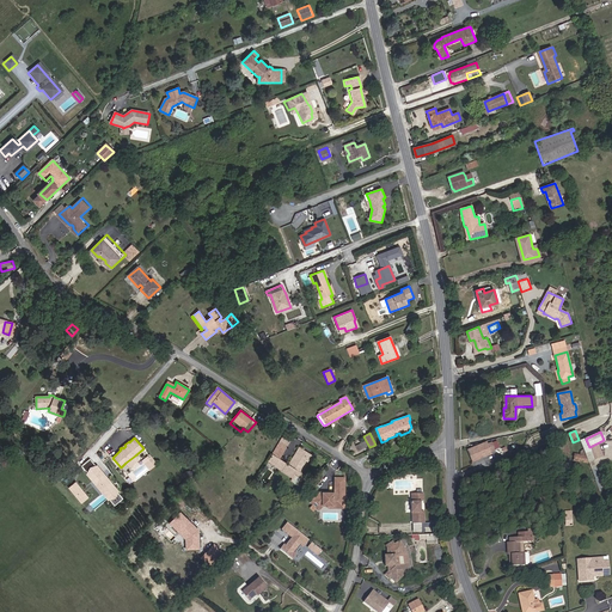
[(273,456),(279,459),(288,442),(283,440),(273,456)]
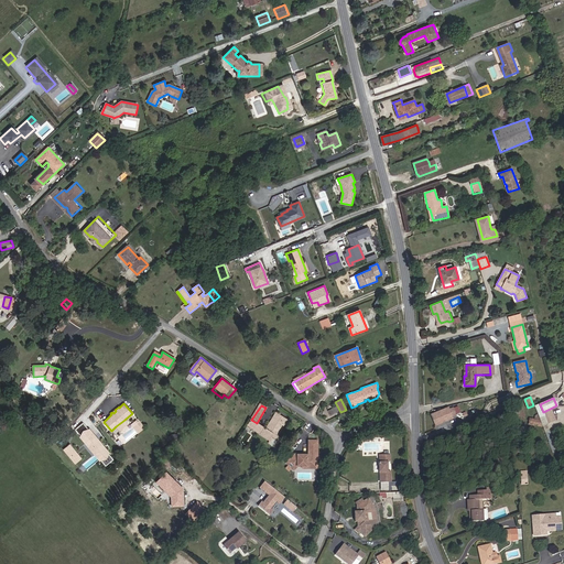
[(448,408),(431,415),(435,425),(443,423),(443,422),(445,421),(446,421),(453,418),(453,416),(456,414),(454,408),(449,410),(448,408)]
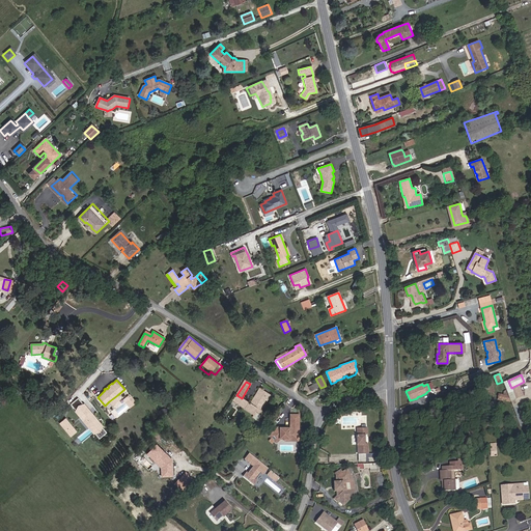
[(521,385),(512,389),(516,399),(526,396),(521,385)]
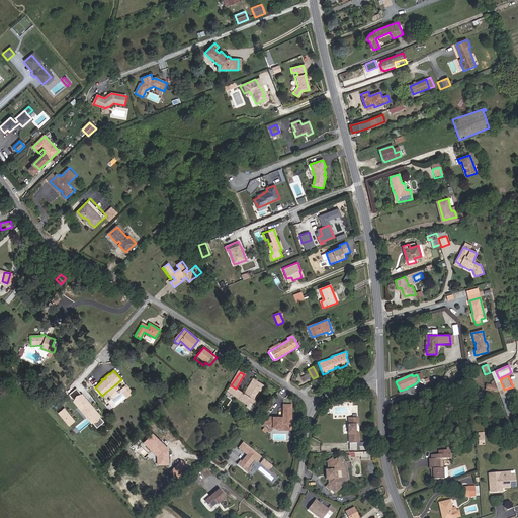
[(257,402),(254,401),(263,385),(253,379),(244,394),(237,389),(233,395),(233,396),(237,398),(238,397),(250,405),(252,403),(256,405),(257,402)]
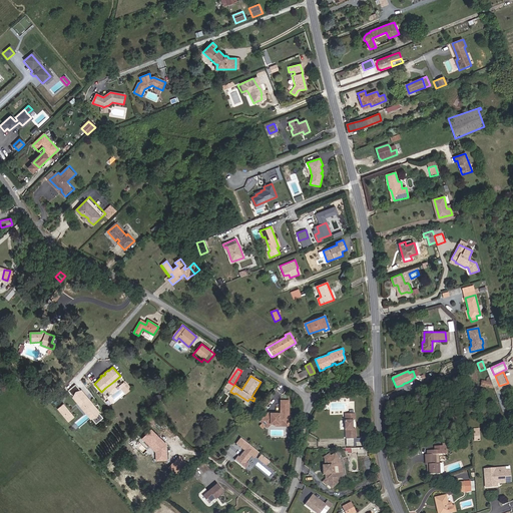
[(108,391),(115,385),(113,382),(105,388),(108,391)]
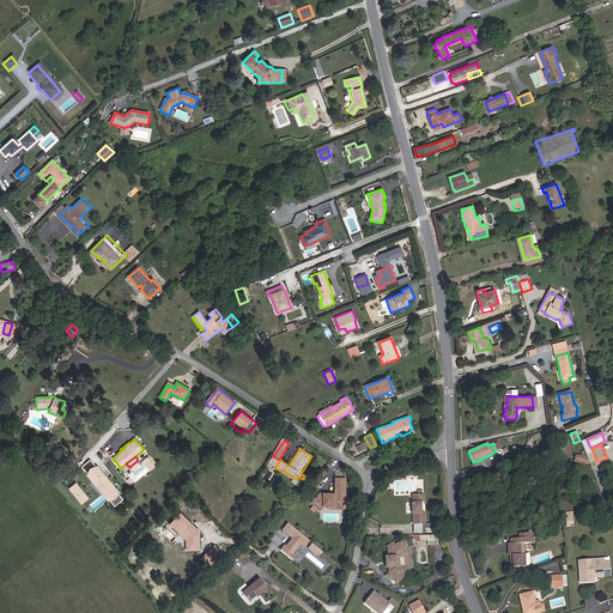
[(268,462),(275,467),(280,460),(279,460),(273,456),(272,456),(268,462)]
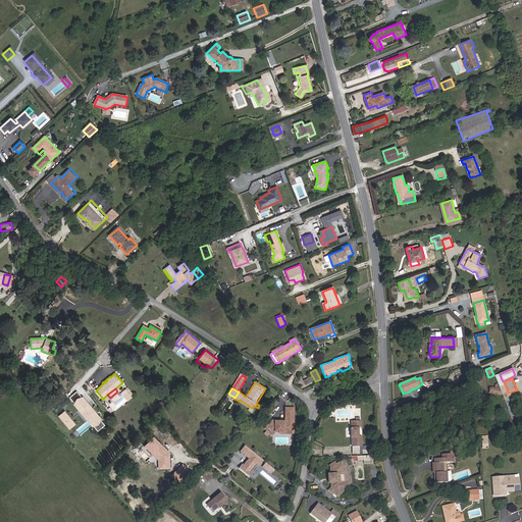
[(103,423),(86,402),(76,392),(69,398),(96,430),(97,430),(98,429),(98,430),(103,426),(104,425),(103,423)]
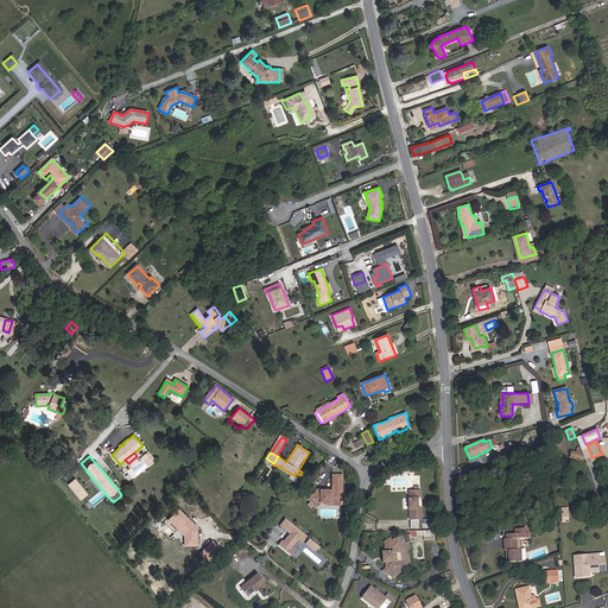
[(555,476),(562,474),(561,467),(556,470),(550,464),(546,468),(552,473),(548,480),(552,482),(555,476)]
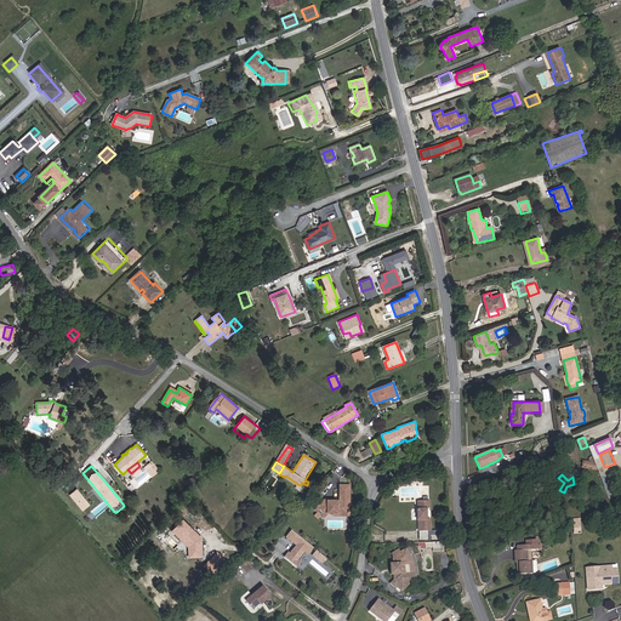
[(351,510),(351,485),(341,485),(341,502),(334,502),(331,503),(328,500),(317,511),(325,518),(330,514),(335,514),(345,514),(345,510),(351,510)]
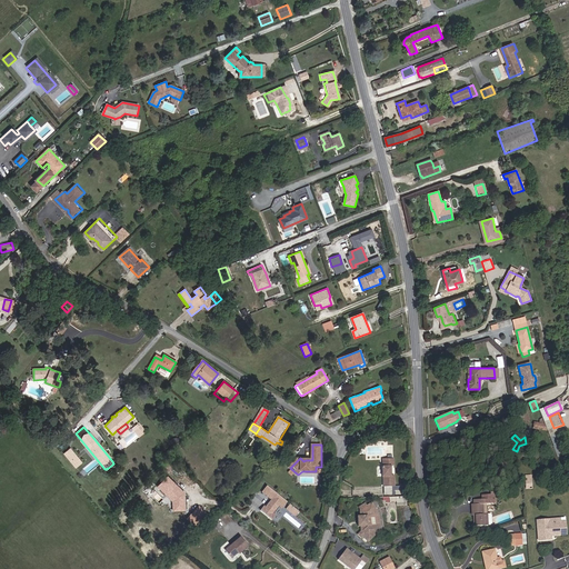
[(76,456),(70,449),(65,453),(69,459),(70,460),(72,459),(76,456)]
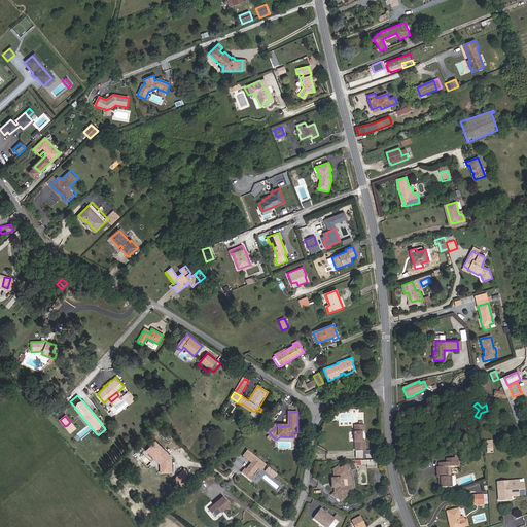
[(75,428),(70,422),(67,425),(65,426),(64,425),(70,432),(75,428)]
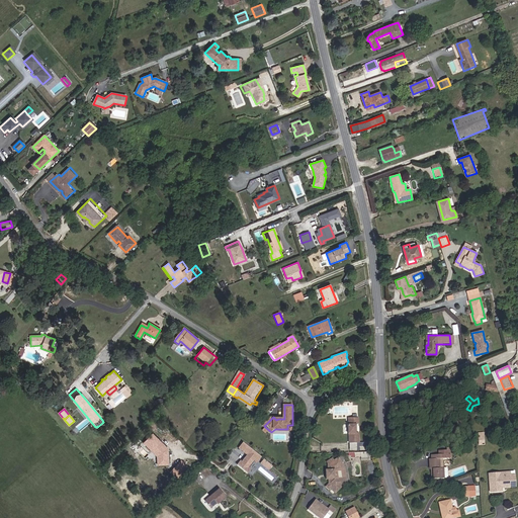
[(356,418),(351,418),(351,424),(351,434),(352,434),(354,433),(354,438),(352,438),(352,442),(354,442),(359,442),(361,442),(361,433),(359,433),(359,424),(361,424),(361,418),(359,418),(359,415),(355,415),(356,418)]
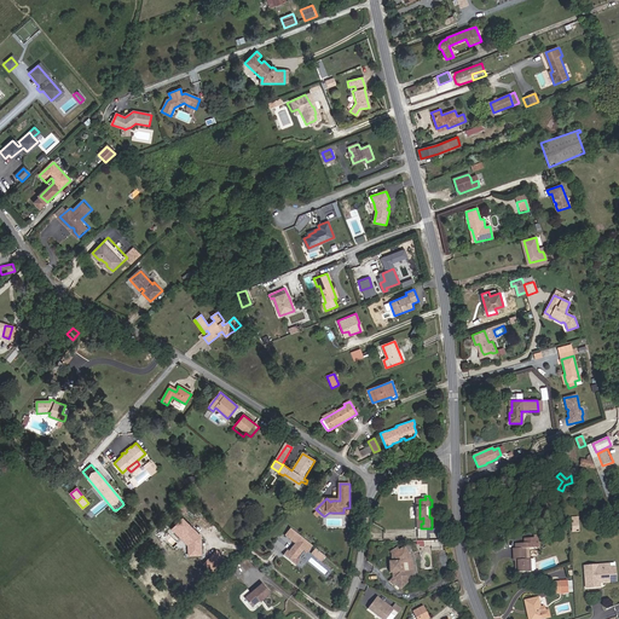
[(187,509),(183,504),(178,508),(184,514),(187,509)]
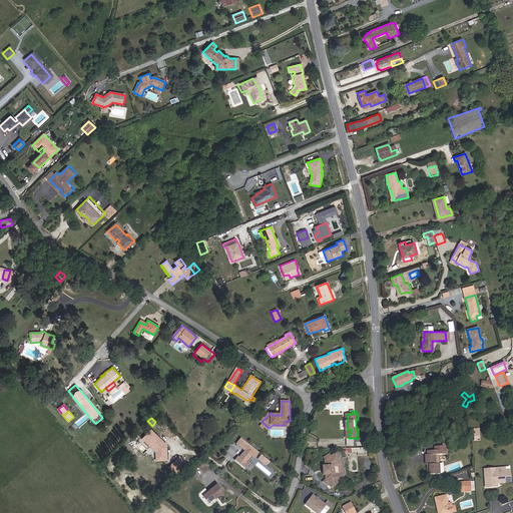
[(164,445),(157,439),(159,437),(151,430),(144,437),(151,444),(149,446),(155,452),(156,461),(167,460),(166,445),(164,445)]
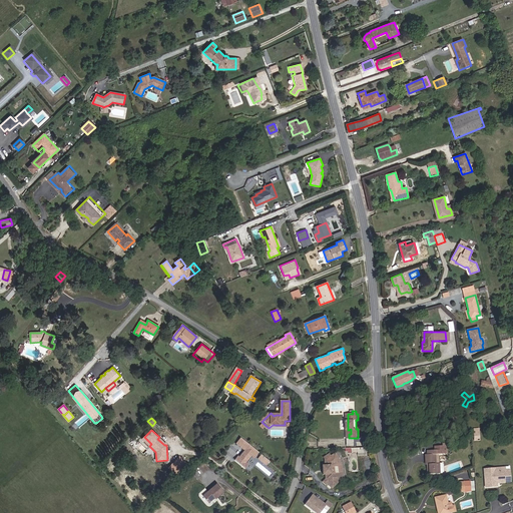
[(260,454),(241,439),(237,445),(245,451),(240,458),(239,457),(236,461),(246,469),(249,465),(248,464),(253,457),(255,459),(260,454)]
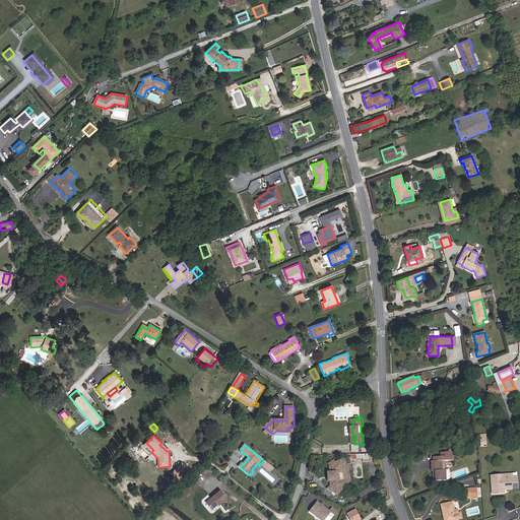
[(441,469),(441,460),(452,460),(451,449),(448,449),(448,452),(440,452),(441,456),(433,456),(433,461),(431,461),(432,470),(437,470),(437,480),(448,479),(449,478),(449,470),(448,469),(441,469)]
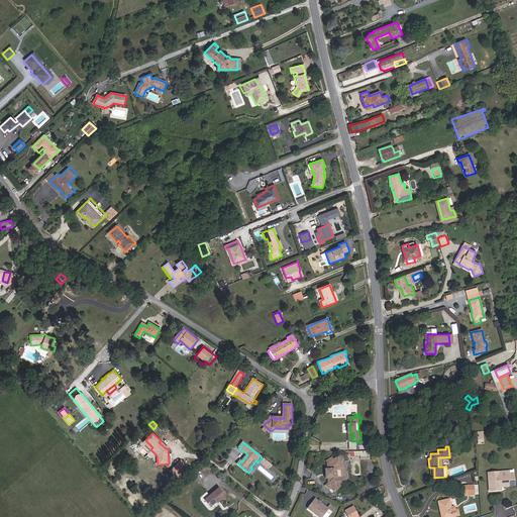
[(269,469),(272,463),(263,457),(260,462),(269,469)]
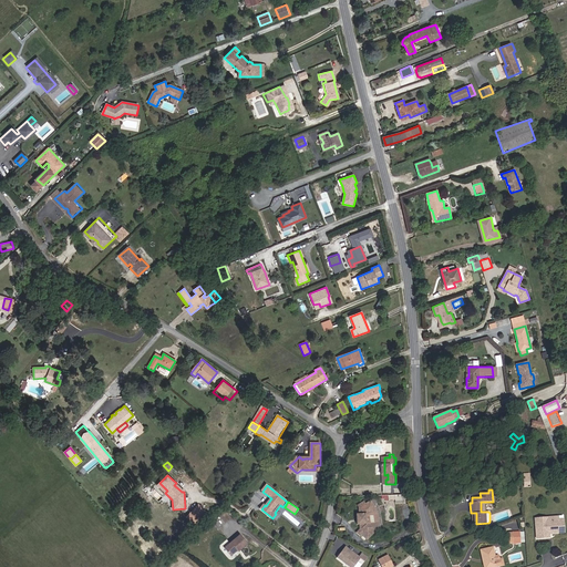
[(366,506),(361,509),(361,514),(359,515),(360,519),(361,519),(362,523),(360,523),(361,526),(363,526),(364,529),(360,535),(364,538),(366,536),(371,539),(379,527),(377,509),(370,502),(366,506)]
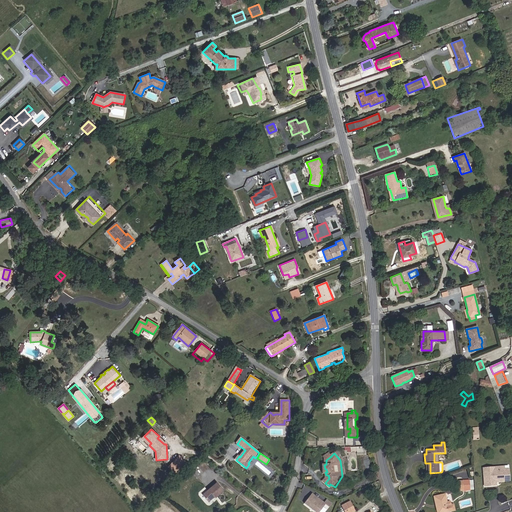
[(176,474),(186,464),(179,457),(173,463),(175,465),(171,469),(176,474)]
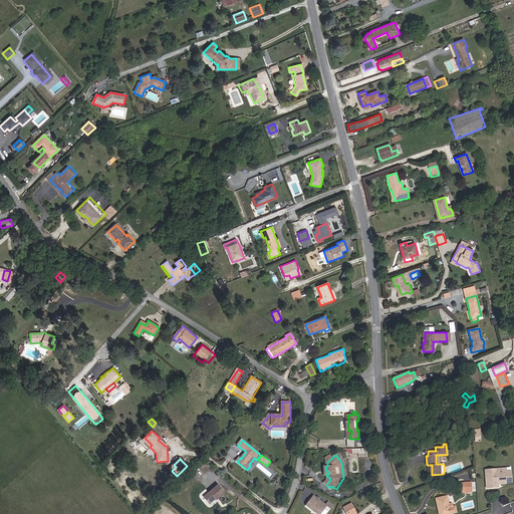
[(506,469),(485,470),(487,488),(498,488),(498,482),(500,482),(500,484),(505,483),(505,478),(511,478),(510,468),(506,468),(506,469)]
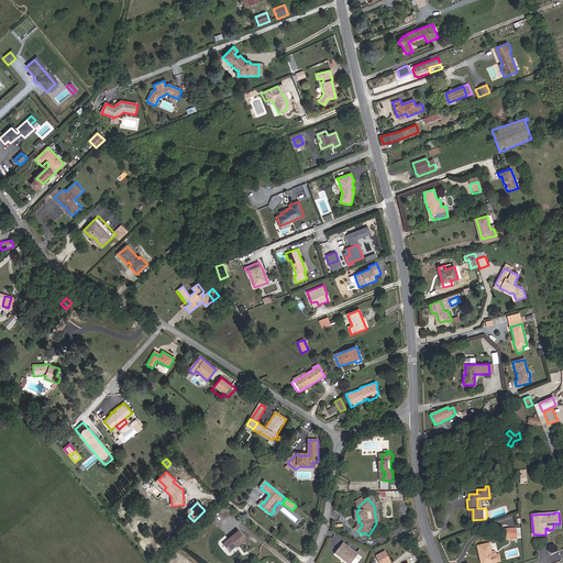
[(240,548),(247,541),(240,532),(224,545),(230,553),(239,547),(240,548)]
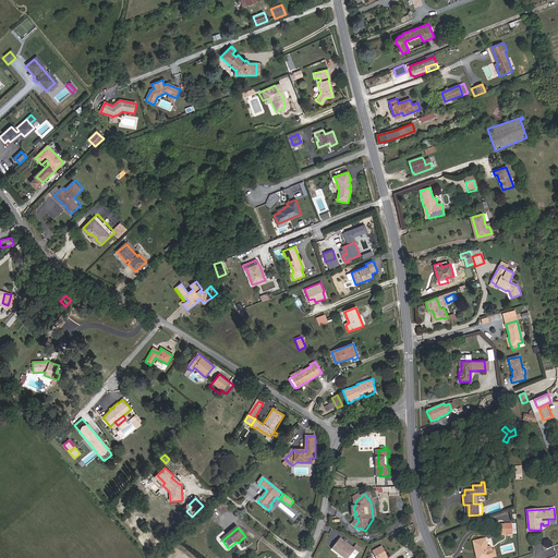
[(352,547),(339,537),(331,548),(343,557),(347,557),(353,550),(358,553),(361,548),(355,544),(352,547)]
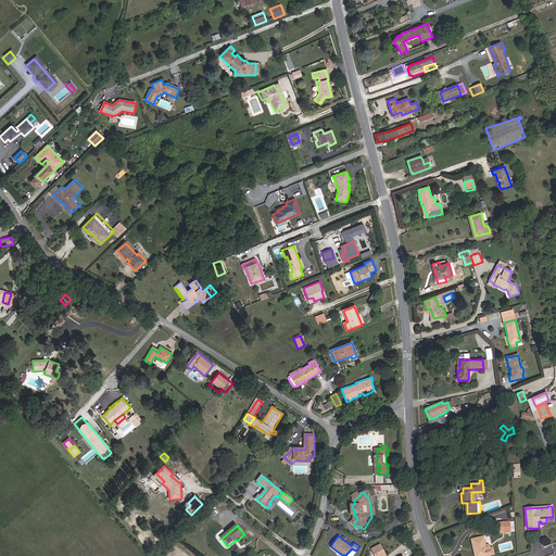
[(488,544),(484,545),(482,536),(471,540),(474,548),(476,548),(477,555),(484,555),(493,555),(492,550),(489,550),(488,544)]
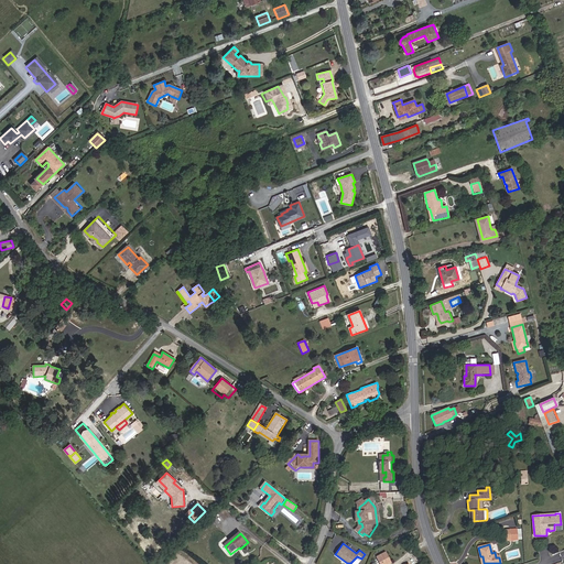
[(381,563),(390,560),(387,552),(378,556),(381,563)]
